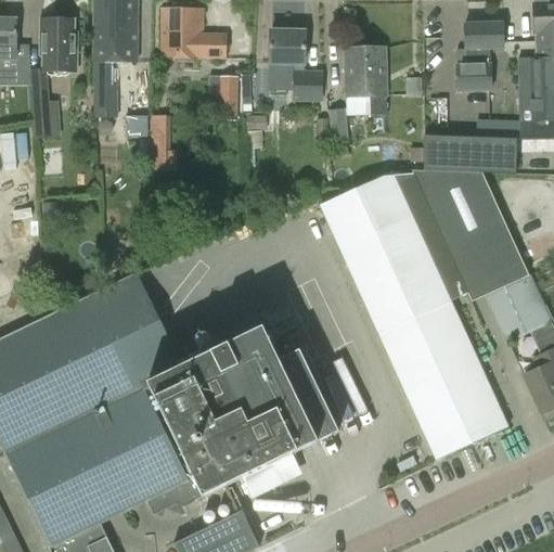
[(94,0),(94,60),(94,114),(95,114),(117,114),(118,114),(118,81),(107,81),(107,60),(137,60),(138,0),(94,0)]
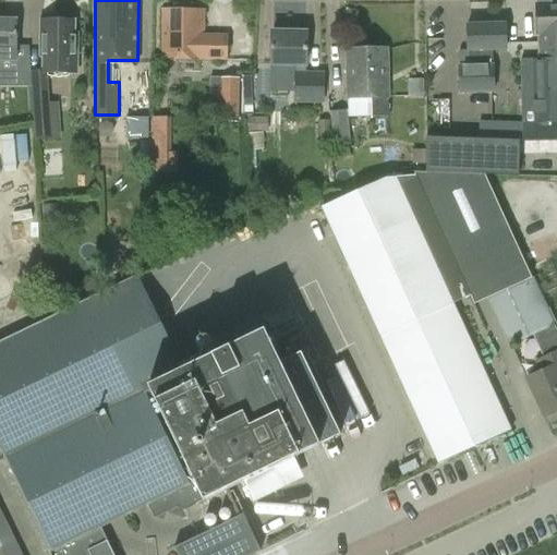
[(556,0),(536,1),(537,32),(537,57),(556,58),(556,0)]
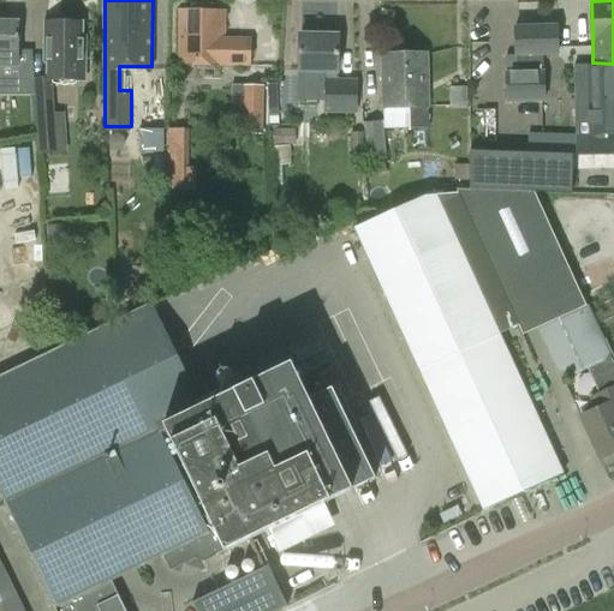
[(180,63),(225,63),(251,63),(252,36),(225,36),(225,7),(180,7),(180,63)]
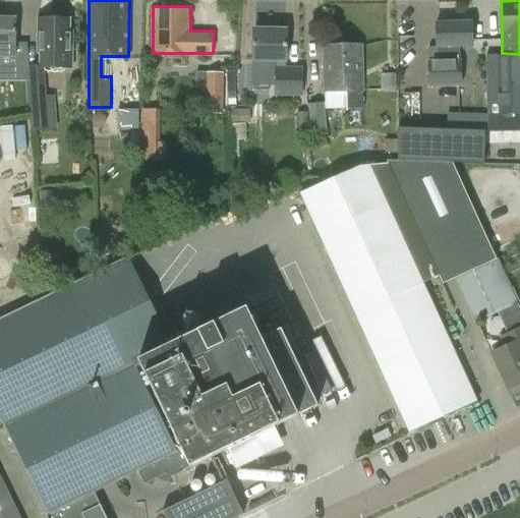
[(41,63),(30,63),(35,127),(48,126),(46,94),(44,65),(72,65),(72,47),(69,47),(70,16),(54,16),(52,14),(47,14),(44,16),(39,16),(39,38),(41,38),(41,63)]
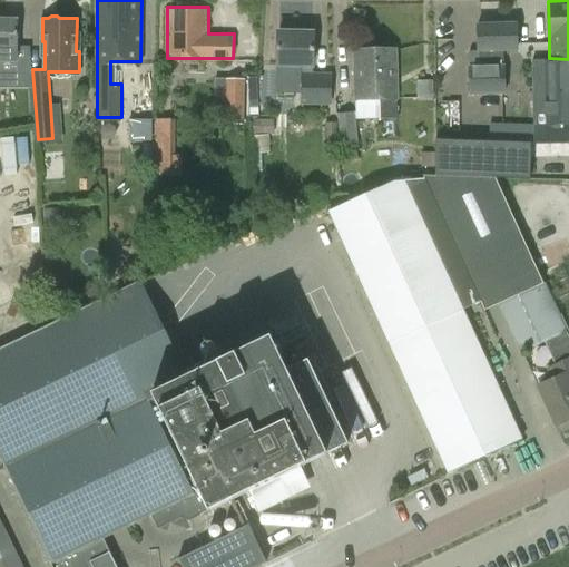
[(0,59),(1,59),(0,79),(31,80),(29,46),(18,46),(18,18),(0,17),(0,59)]
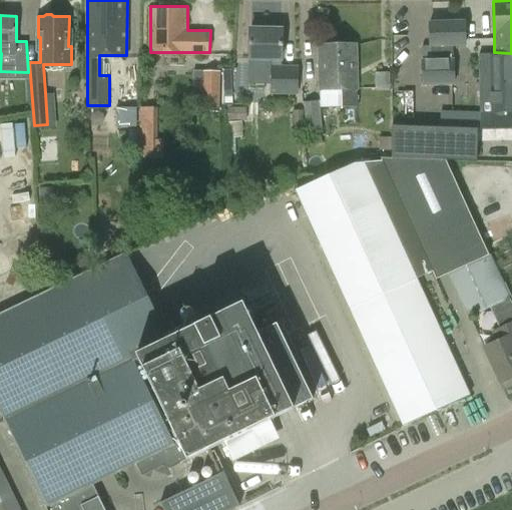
[(454,83),(453,43),(465,43),(465,20),(430,21),(430,43),(431,43),(431,57),(422,57),(423,84),(454,83)]
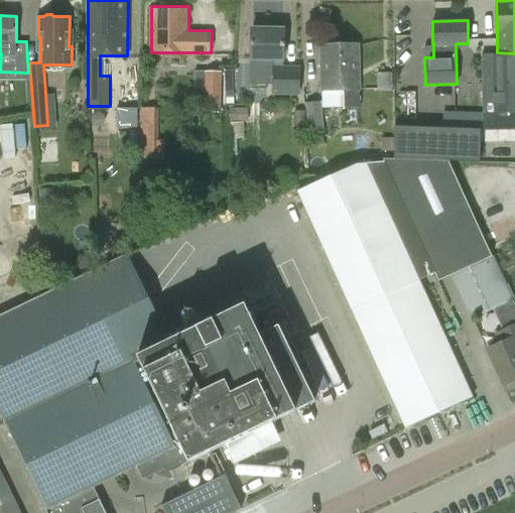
[(251,57),(273,57),(272,93),(301,93),(301,63),(283,63),(284,27),(252,27),(251,57)]
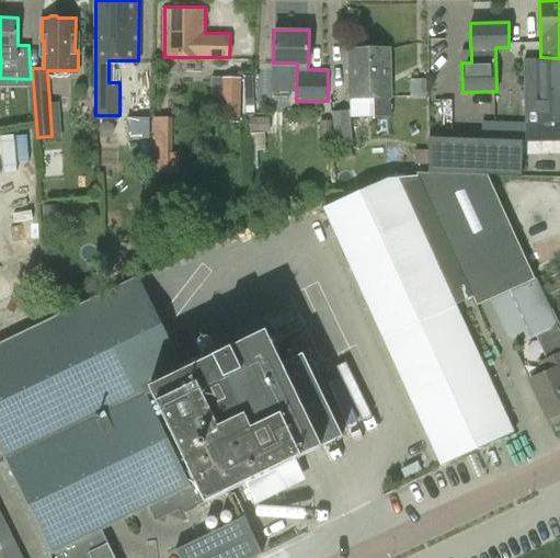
[(350,97),(375,95),(375,114),(391,113),(390,47),(349,47),(350,97)]
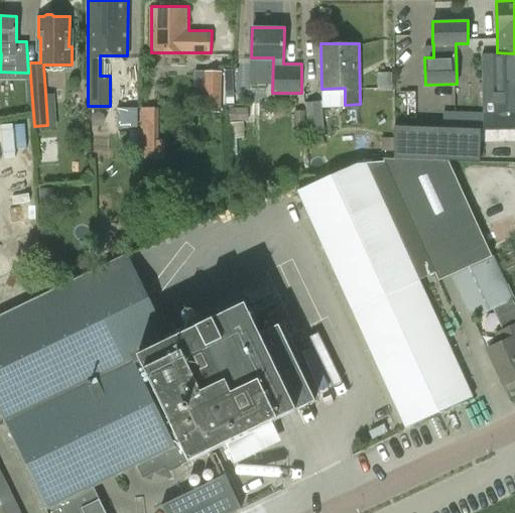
[(221,70),(205,70),(204,110),(220,111),(221,70)]
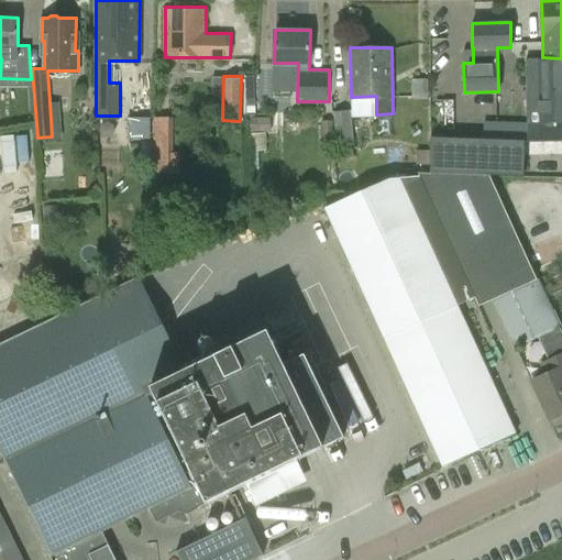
[(351,108),(334,110),(338,142),(367,140),(366,124),(353,127),(351,108)]
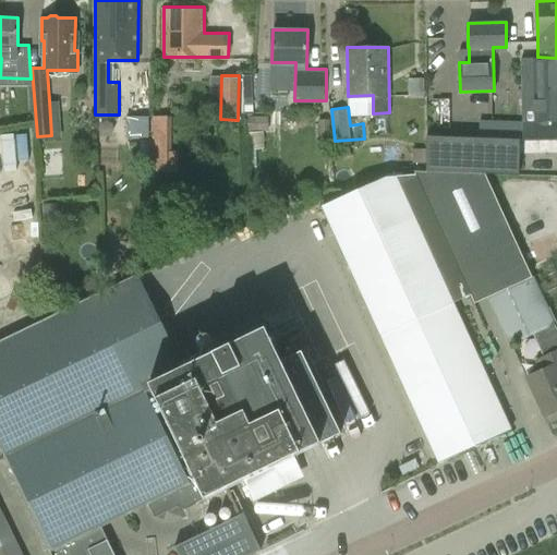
[(155,115),(154,168),(176,169),(177,149),(171,149),(172,115),(155,115)]
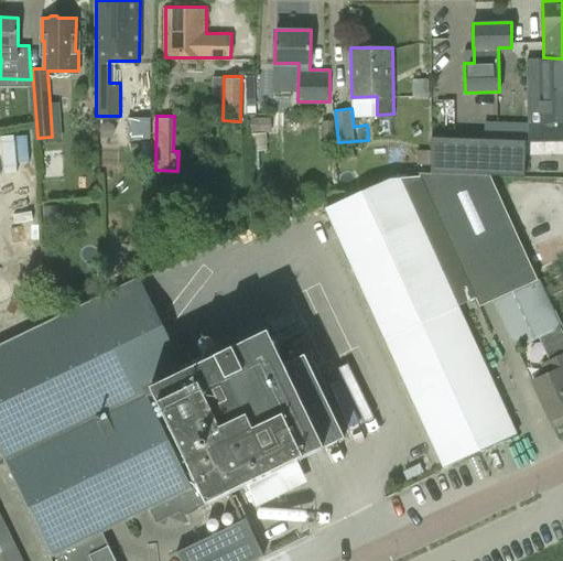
[(524,174),(526,139),(432,137),(431,172),(524,174)]
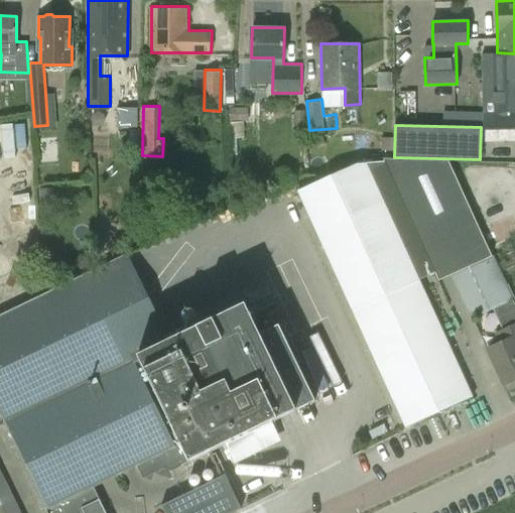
[(472,315),(494,305),(504,327),(494,332),(499,342),(487,348),(503,383),(514,377),(514,303),(511,296),(512,295),(493,255),(492,255),(448,159),(384,157),(439,278),(453,272),(472,315)]
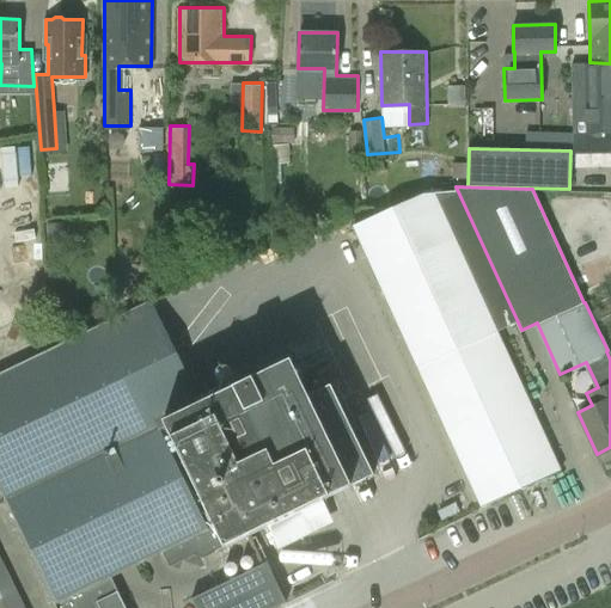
[(481,504),(561,467),(432,190),(421,190),(350,223),(481,504)]
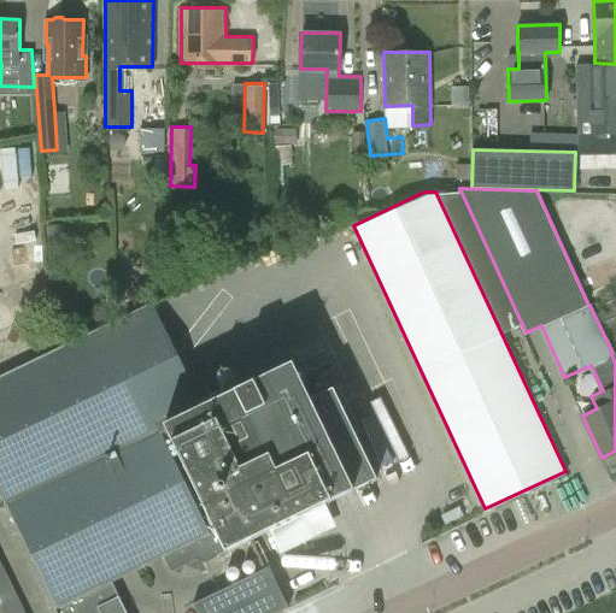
[(171,570),(198,556),(198,558),(205,560),(353,488),(355,489),(377,477),(334,388),(310,399),(292,361),(204,405),(153,301),(0,375),(0,489),(59,612),(127,612),(112,581),(165,555),(171,570)]
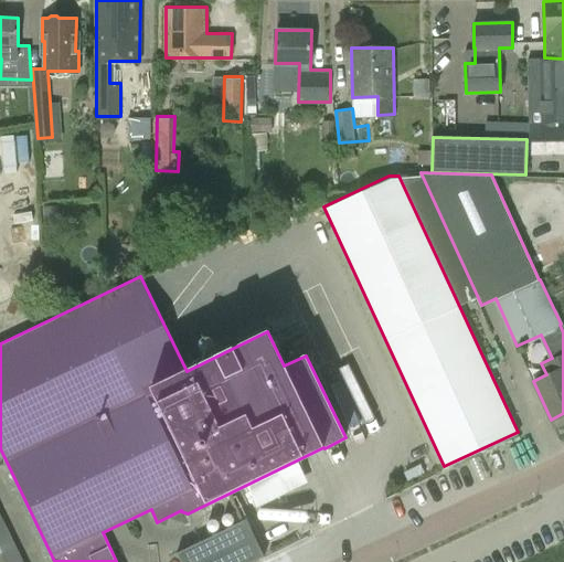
[(0,561),(23,561),(0,512),(0,561)]
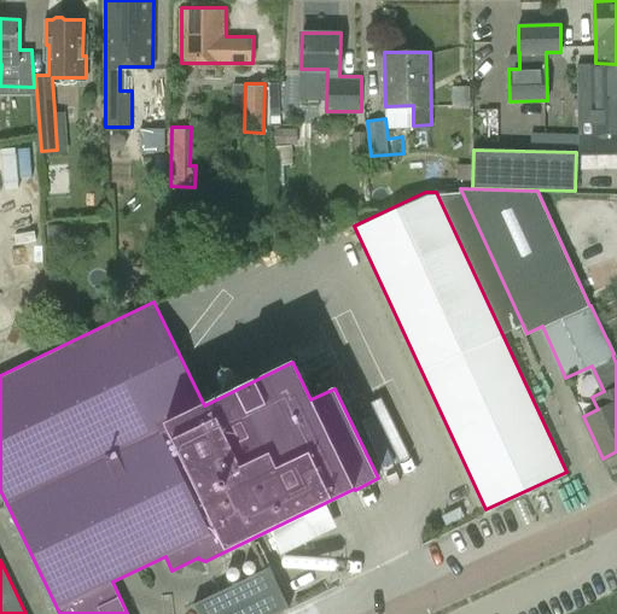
[(201,613),(269,613),(287,606),(269,568),(196,603),(201,613)]
